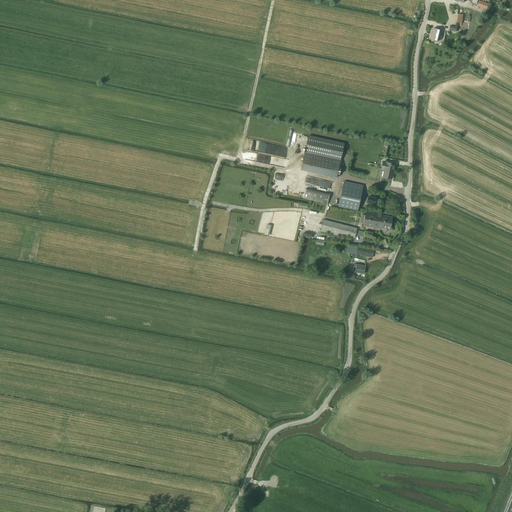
[(477,7),(487,9),(489,3),(479,1),(477,7)]
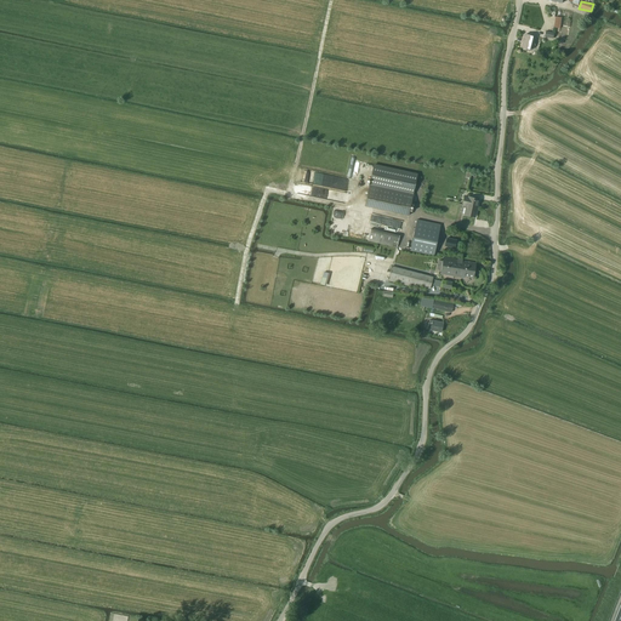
[(536,44),(534,44),(535,36),(525,34),(523,47),(531,50),(533,47),(535,47),(536,44)]
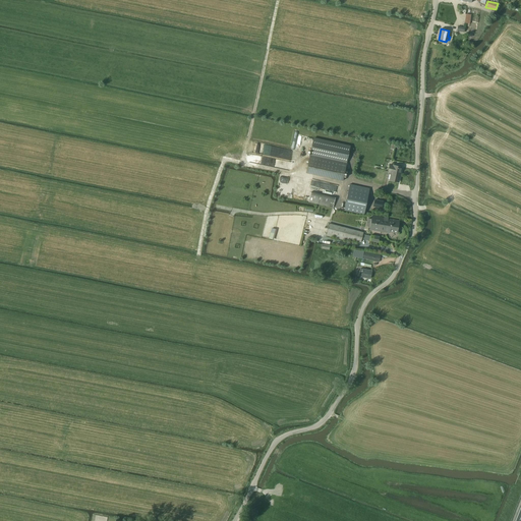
[(313,138),(308,164),(306,173),(342,181),(350,147),(313,138)]
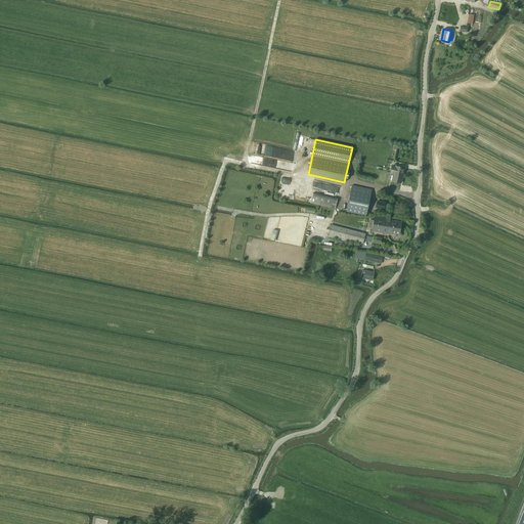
[(297,153),(265,147),(263,157),(295,162),(297,153)]
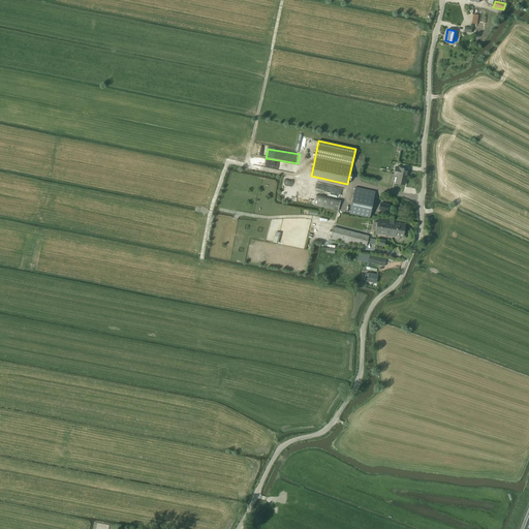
[(394,175),(397,176),(406,178),(408,169),(399,167),(399,168),(395,167),(394,175)]
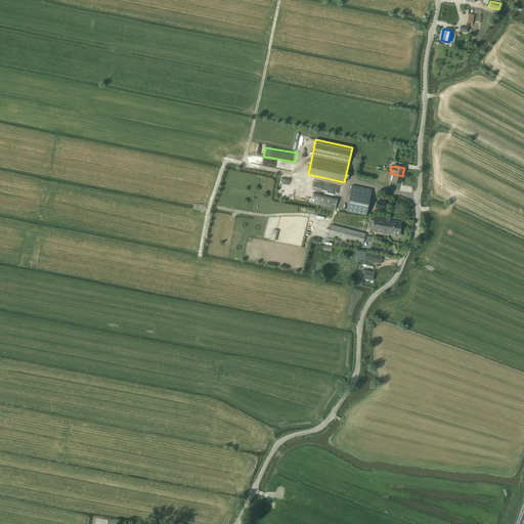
[(401,183),(402,176),(393,174),(391,181),(401,183)]
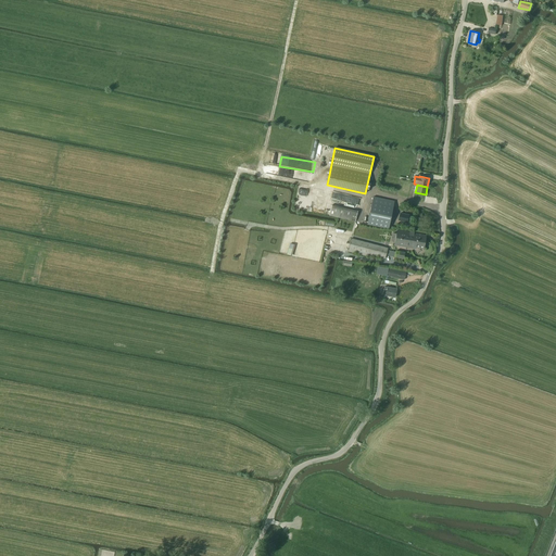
[(371,207),(392,212),(395,201),(374,197),(371,207)]
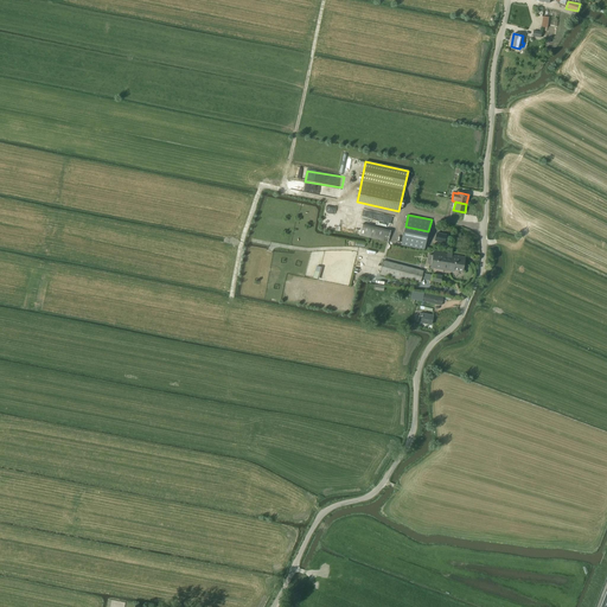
[(359,236),(388,242),(391,230),(363,224),(359,236)]
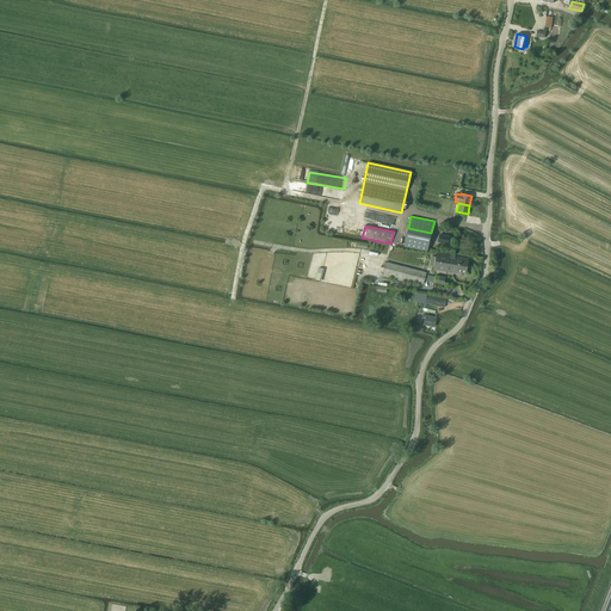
[(407,248),(426,252),(427,245),(395,239),(394,244),(408,247),(407,248)]
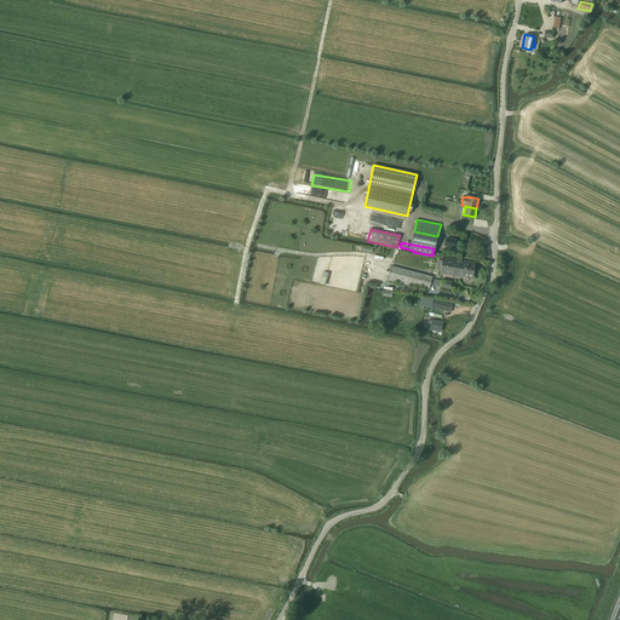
[(442,258),(440,273),(464,277),(464,276),(472,277),(475,263),(442,258)]
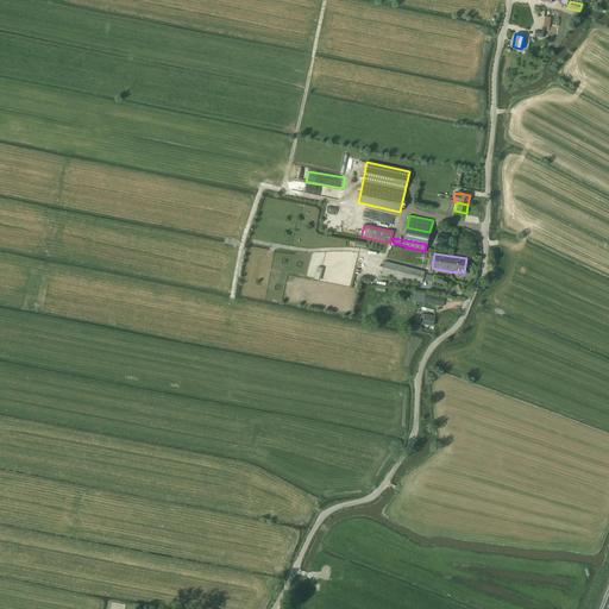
[(425,271),(413,269),(384,261),(381,276),(405,282),(405,280),(422,283),(425,271)]
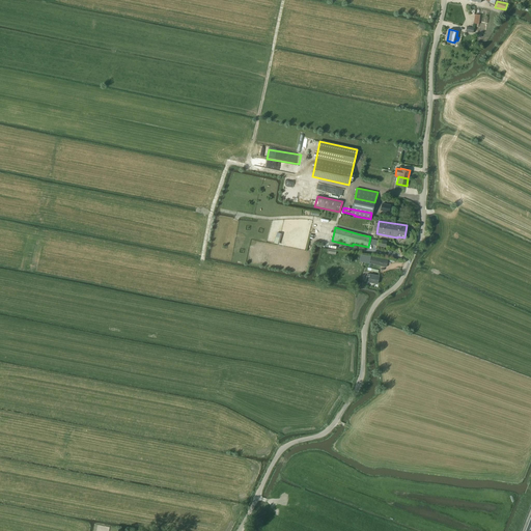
[(386,268),(387,261),(371,257),(369,263),(386,268)]
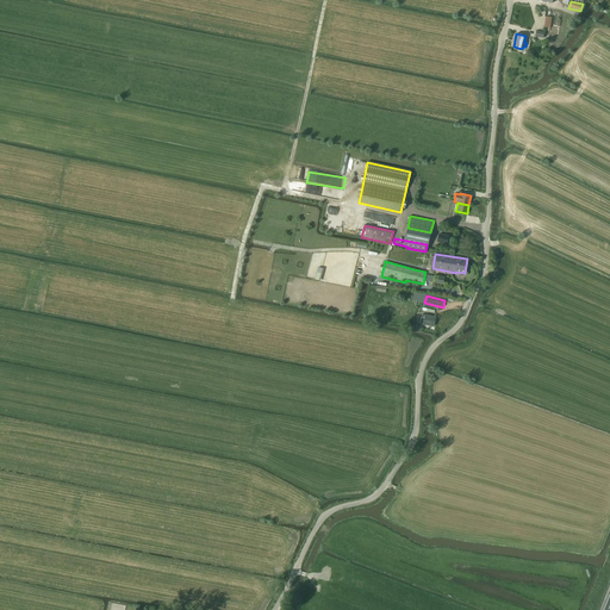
[(419,324),(434,327),(435,317),(422,313),(419,324)]
